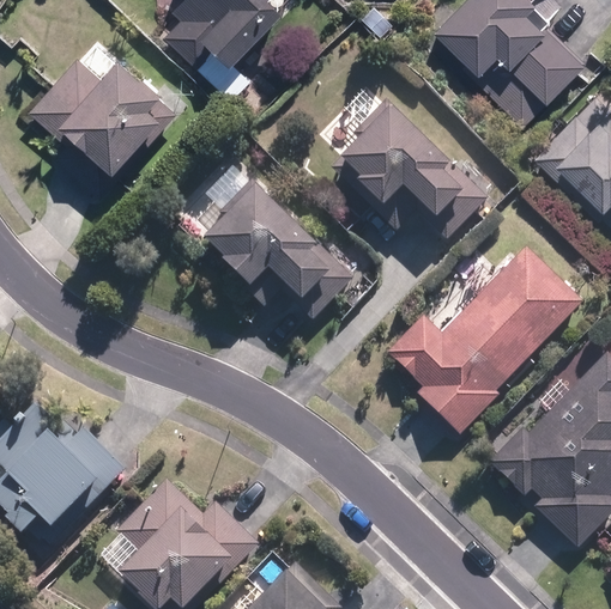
[(176,0),(173,4),(183,14),(167,31),(229,92),(271,49),(255,35),(280,8),(271,0),(176,0)]
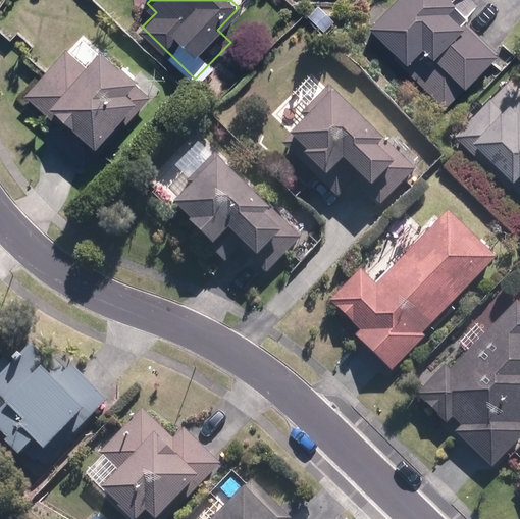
[(453,0),(380,0),(363,17),(443,101),(494,52),(448,4),(453,0)]
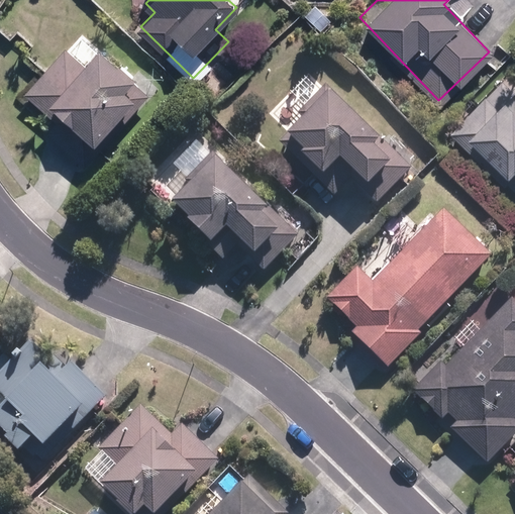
[(87,61),(69,45),(21,99),(49,123),(58,115),(99,151),(151,92),(99,45),(87,61)]
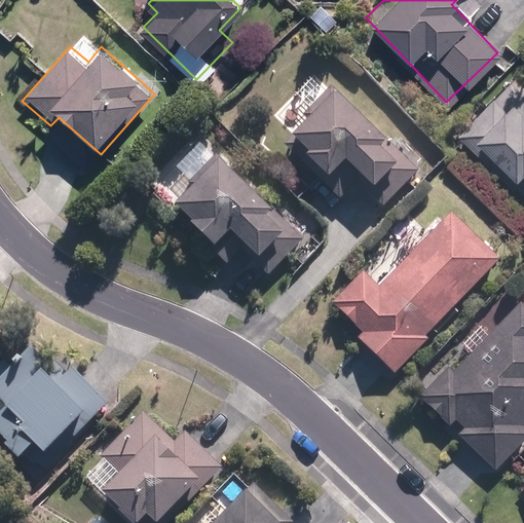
[(289,136),(328,178),(346,160),(385,201),(419,169),(394,141),(388,146),(330,85),(302,112),(307,117),(289,136)]
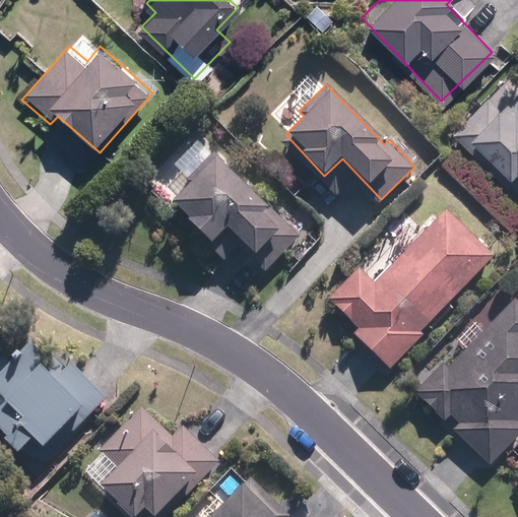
[(501,114),(490,103),(456,135),(476,156),(479,153),(510,184),(516,179),(517,180),(517,98),(501,114)]
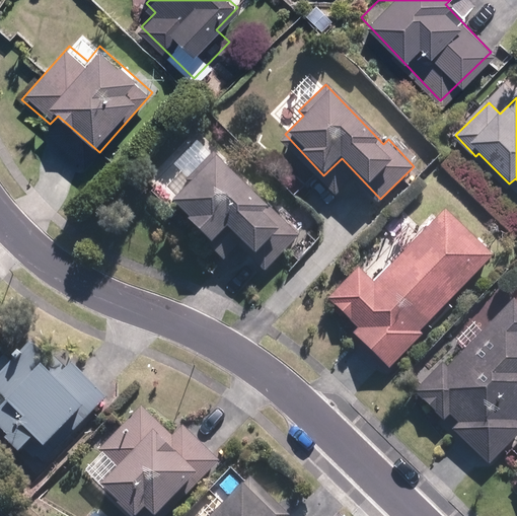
[(193,181),(172,202),(189,218),(186,221),(209,244),(218,235),(249,266),(265,268),(299,234),(214,149),(187,176),(193,181)]
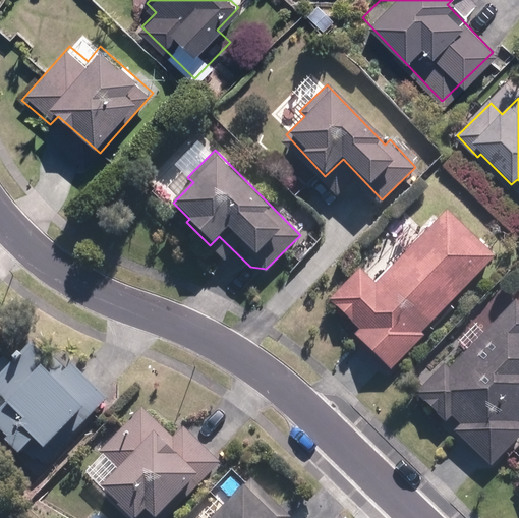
[(353,334),(391,367),(423,332),(421,330),(496,254),(446,209),(379,282),(360,266),(330,299),(360,327),(353,334)]
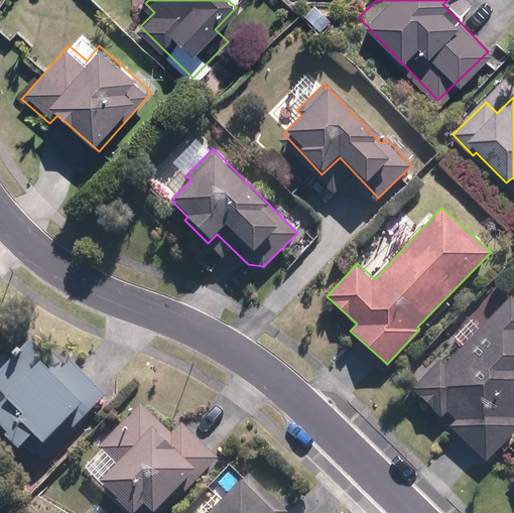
[(445,363),(440,358),(411,386),(489,464),(513,438),(513,414),(511,412),(513,409),(513,296),(445,363)]
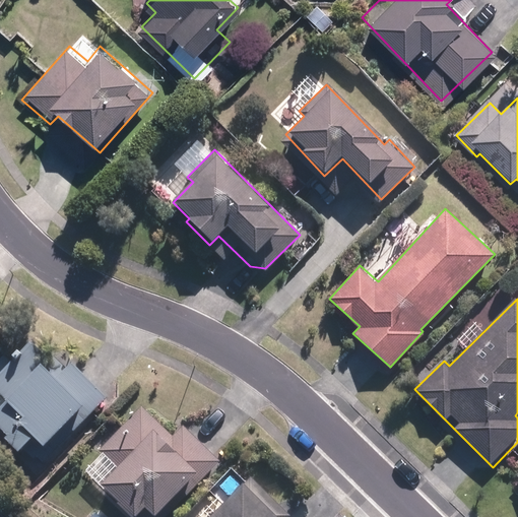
[(55,365),(27,339),(0,369),(0,393),(7,400),(0,406),(0,436),(18,453),(33,438),(43,448),(66,424),(74,432),(107,397),(62,356),(55,365)]
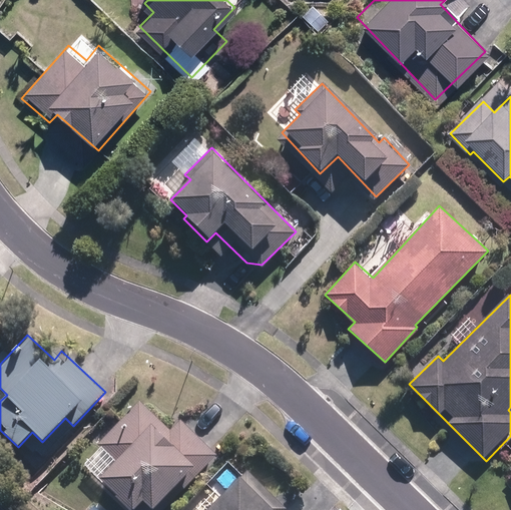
[(99,477),(128,509),(130,509),(143,499),(151,508),(182,480),(185,484),(217,454),(181,413),(167,426),(142,398),(107,429),(117,440),(106,451),(116,462),(99,477)]
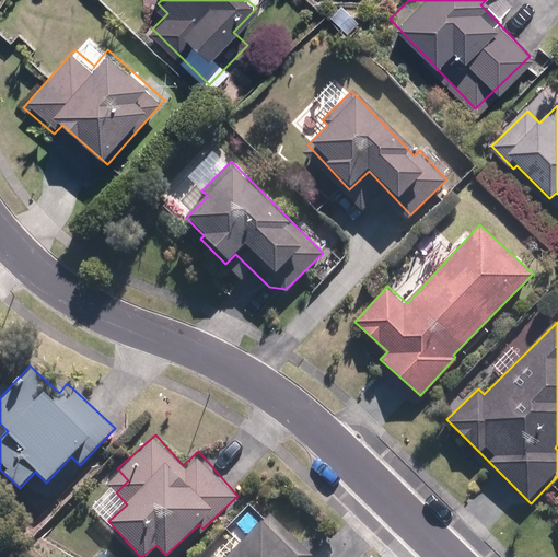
[(312,556),(315,554),(269,507),(218,556),(312,556)]
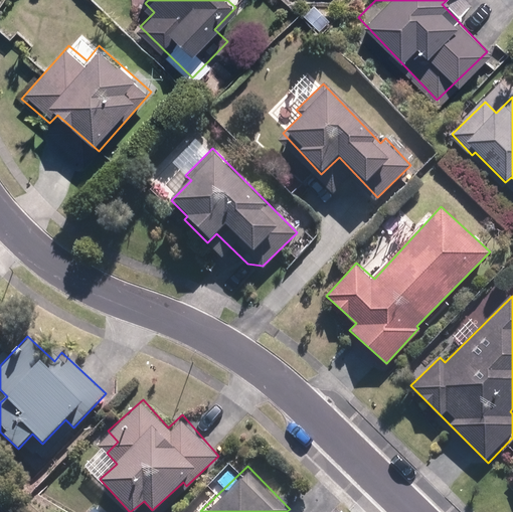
All buildings are outlined.
